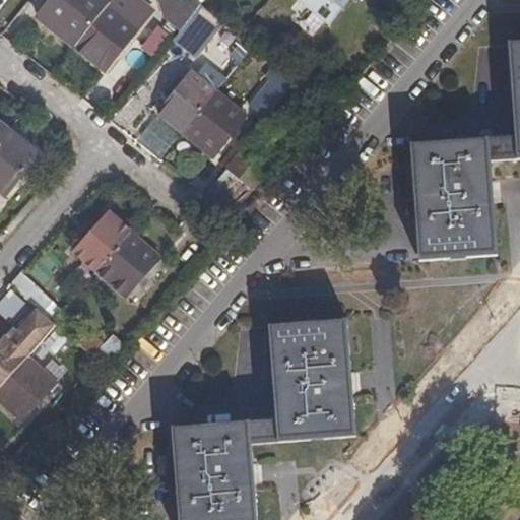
[(73,47),(108,4),(102,0),(54,0),(39,19),(73,47)]
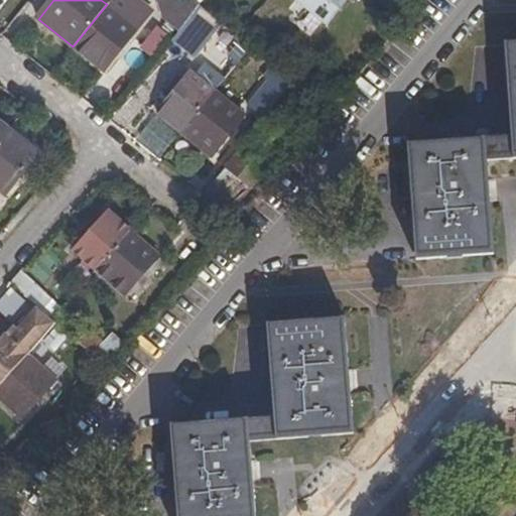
[(147,16),(127,0),(110,0),(107,4),(73,46),(103,71),(147,16)]
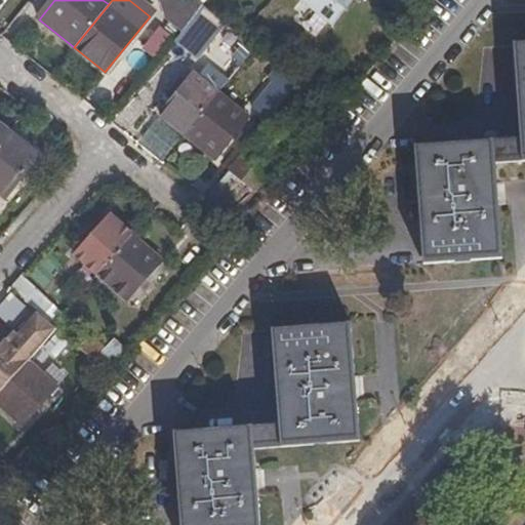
[(166,9),(172,0),(158,0),(158,1),(166,9)]
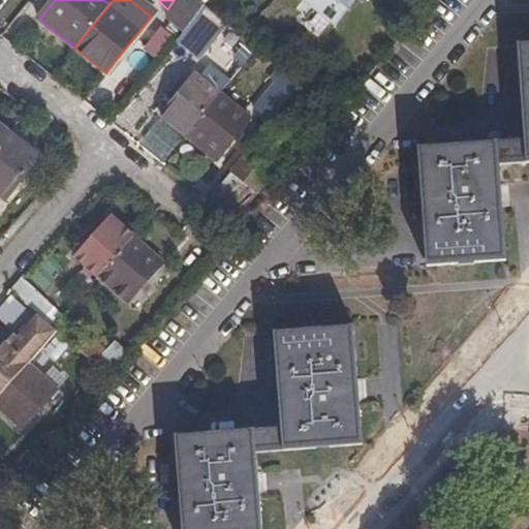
[(183,32),(205,5),(197,0),(174,0),(167,9),(167,20),(183,32)]
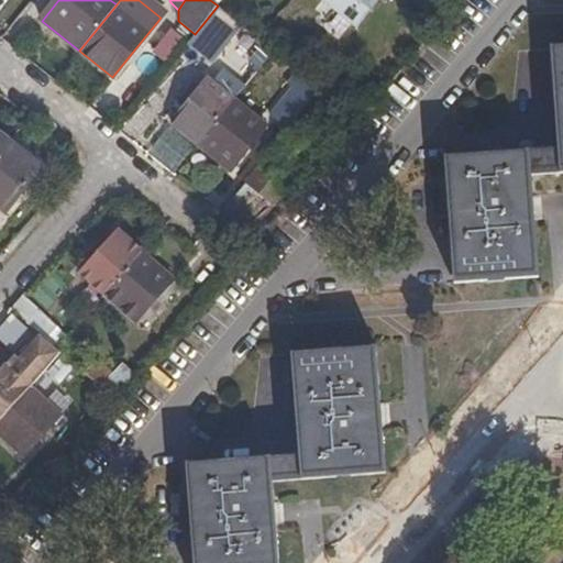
[(323,0),(355,25),(376,0),(323,0)]
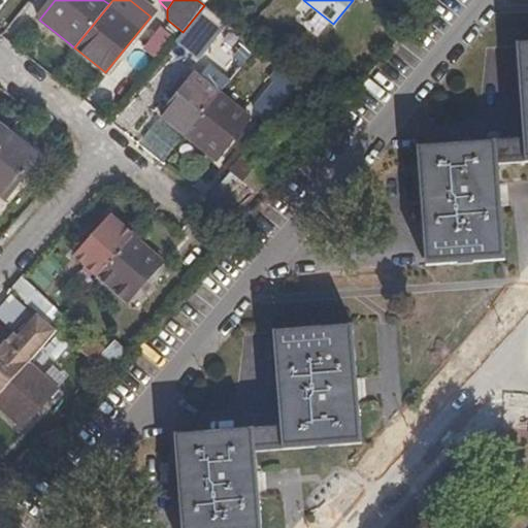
[(196,52),(222,20),(204,5),(183,32),(178,37),(196,52)]
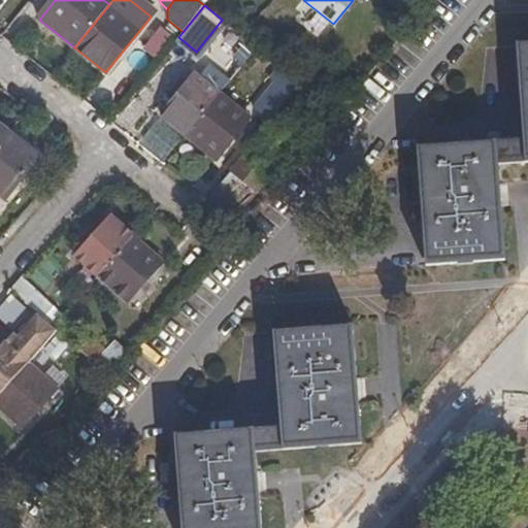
[(527,45),(518,46),(523,142),(524,163),(527,162),(527,45)]
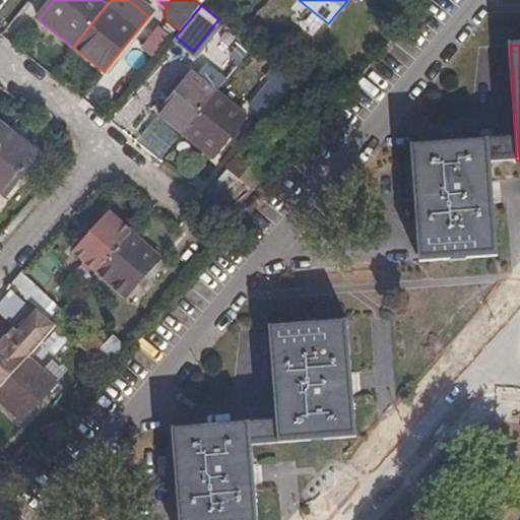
[(182,132),(215,90),(193,73),(159,115),(182,132)]
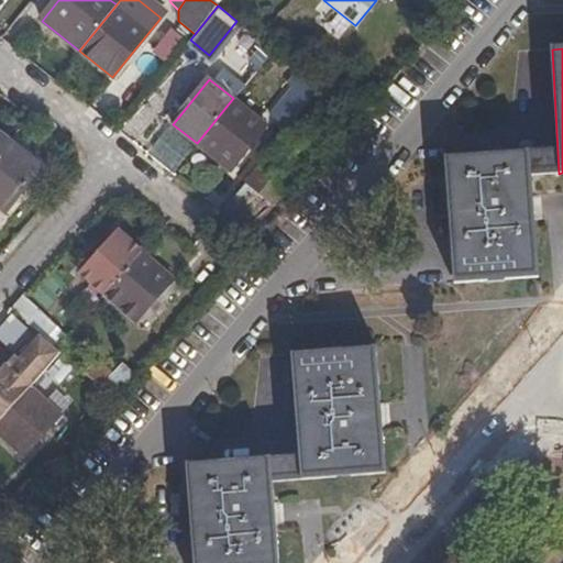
[(313,100),(298,87),(278,110),(293,123),(313,100)]
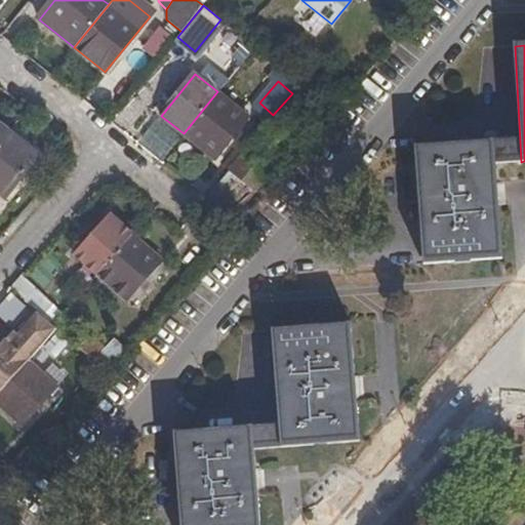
[(248,117),(217,91),(184,133),(213,159),(248,117)]
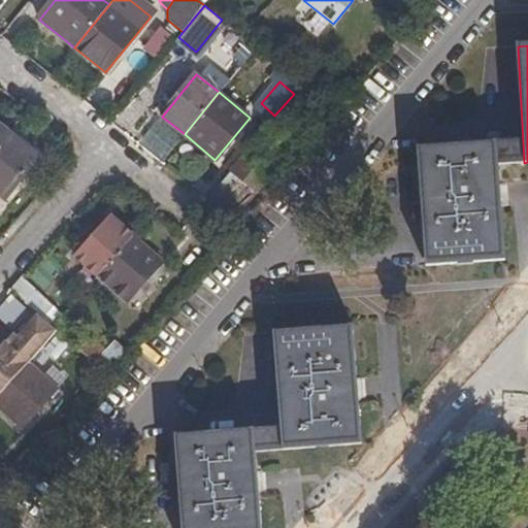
[(295,145),(270,126),(231,170),(256,191),(295,145)]
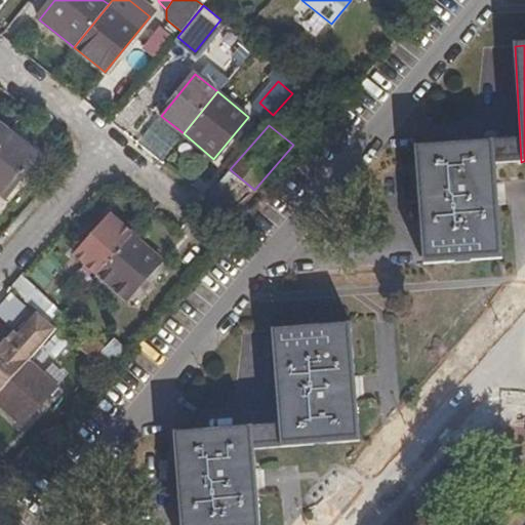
[(7,132),(0,140),(0,195),(4,199),(38,156),(7,132)]
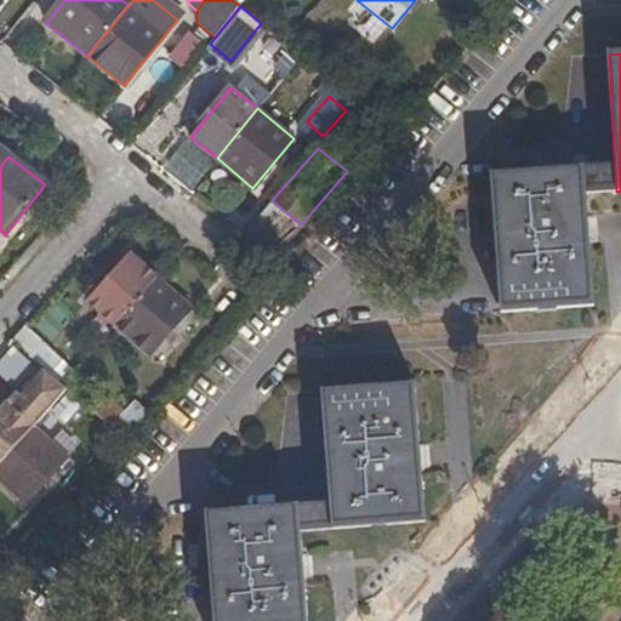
[(615,167),(584,170),(585,194),(616,192),(615,167)]
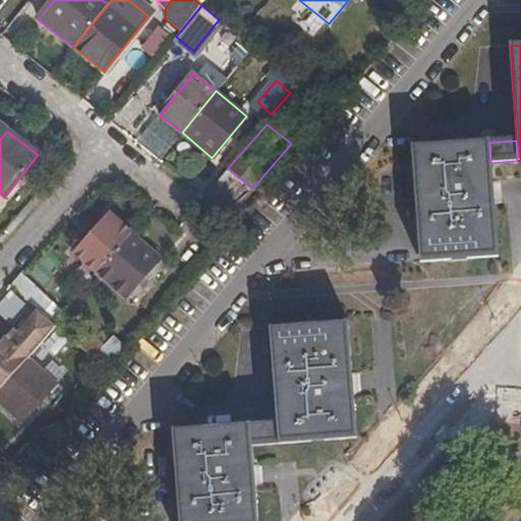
[(490,163),(489,142),(412,148),(419,261),(497,256),(490,163)]
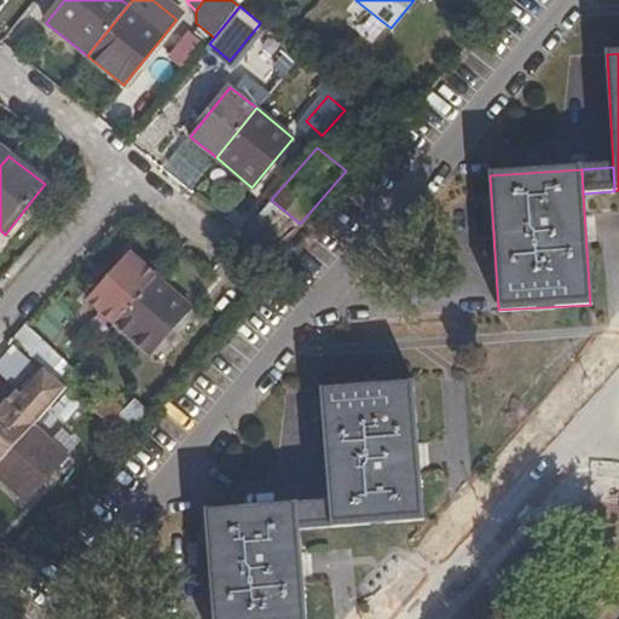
[(115,325),(156,278),(128,253),(86,300),(115,325)]
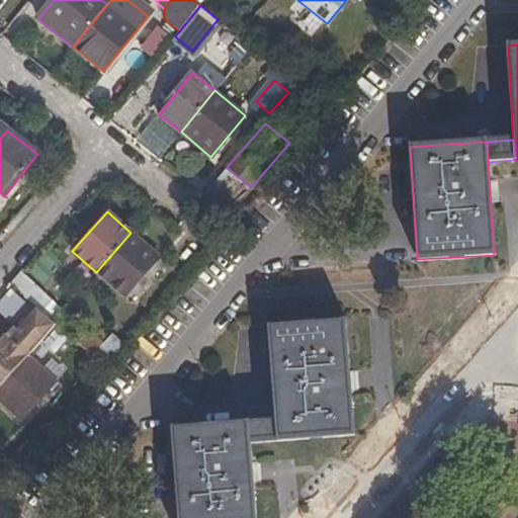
[(159,257),(131,233),(96,272),(123,296),(159,257)]
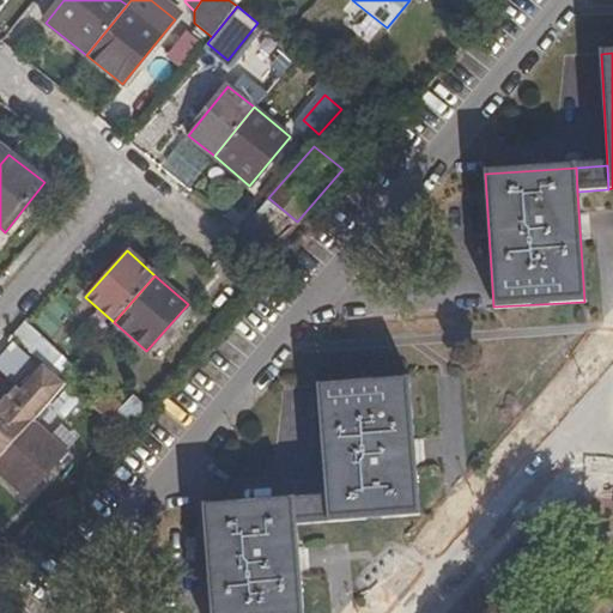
[(14,335),(31,351),(40,343),(22,326),(14,335)]
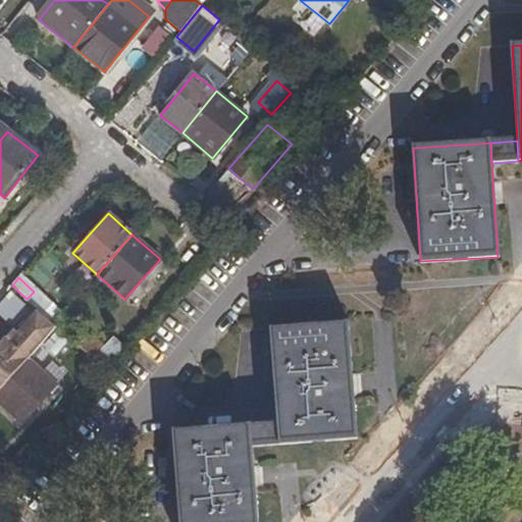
[(28,300),(38,308),(54,323),(63,312),(37,289),(34,292),(27,299),(28,300)]
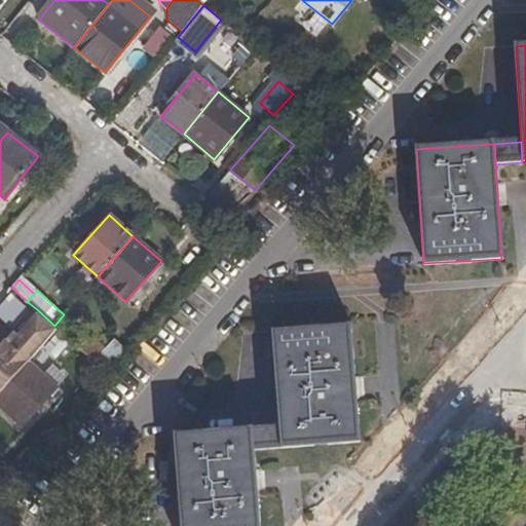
[(0,395),(29,363),(42,347),(57,332),(59,329),(54,326),(38,310),(10,341),(7,339),(0,346),(0,395)]
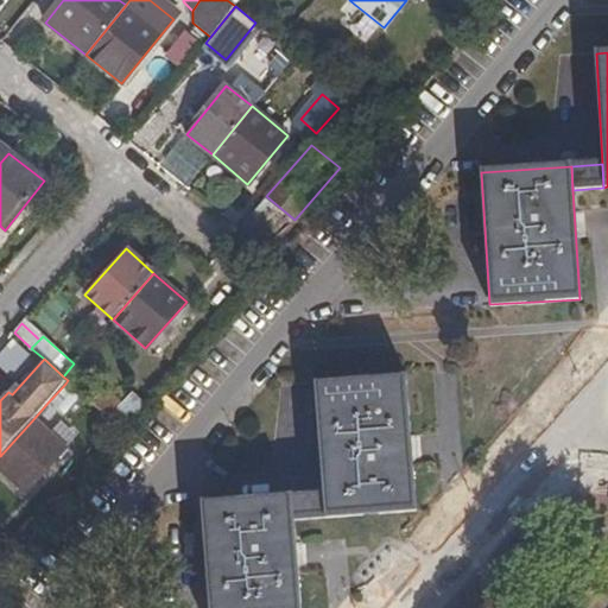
[(315,385),(324,495),(325,519),(415,512),(405,378),(315,385)]
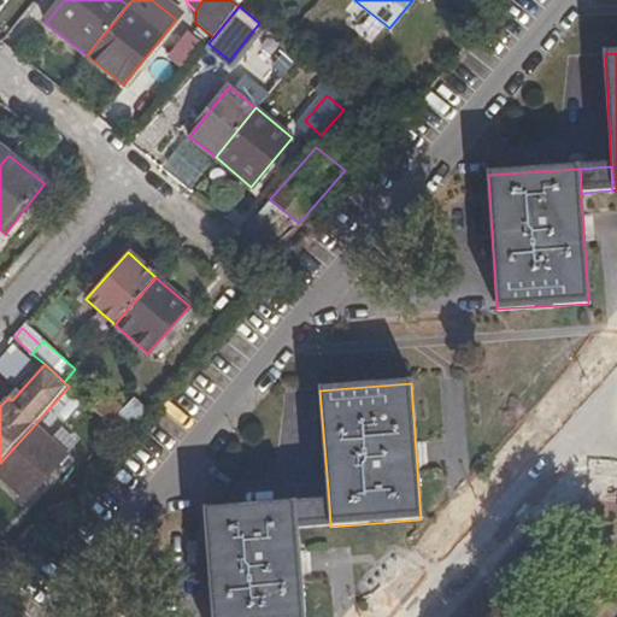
[(80,403),(66,389),(50,407),(64,419),(80,403)]
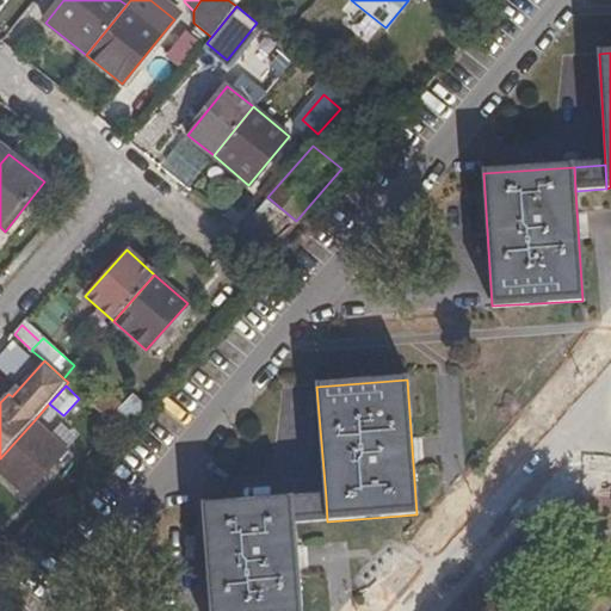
[(90,402),(124,433),(148,407),(131,392),(122,402),(103,387),(90,402)]
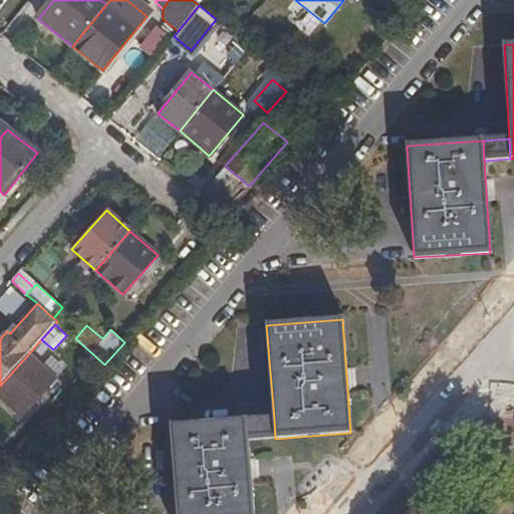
[(28,354),(0,386),(0,398),(20,417),(55,378),(28,354)]
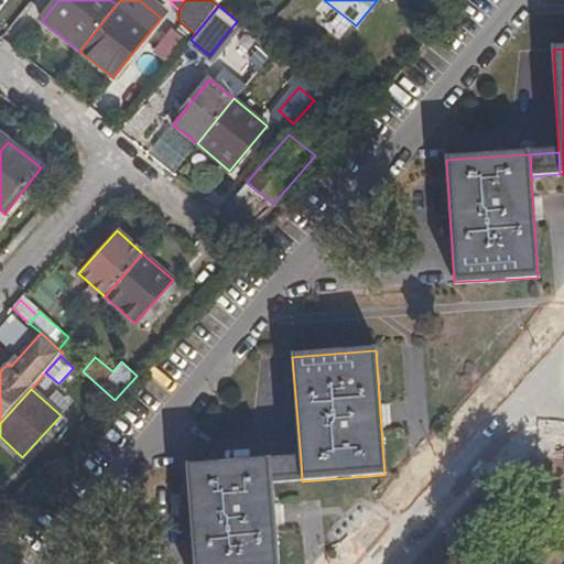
[(301,459),(270,462),(271,484),(302,481),(301,459)]
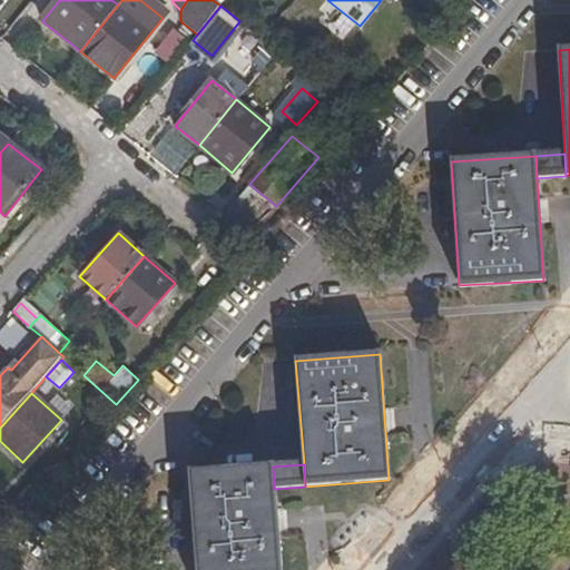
[(281,569),(274,489),(273,467),(189,472),(196,569),(281,569)]
